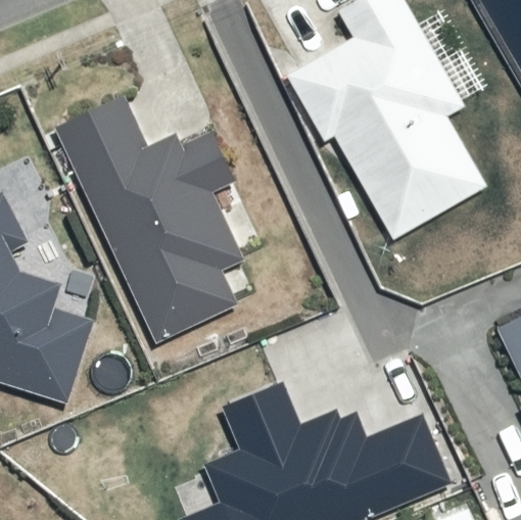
[(350,36),(284,75),(323,141),(333,136),(394,241),(488,186),(447,116),(467,105),(405,0),(354,0),(336,11),(350,36)]
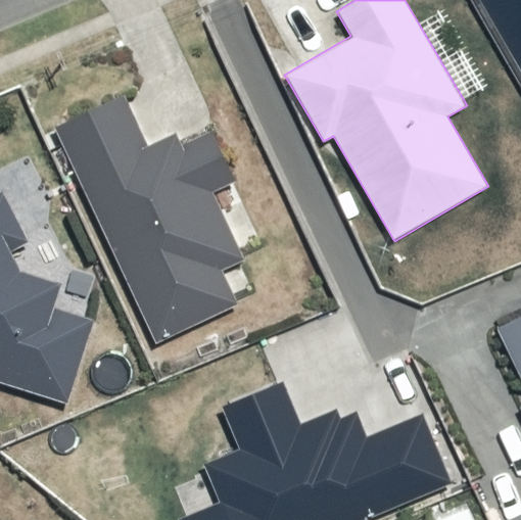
[(520,0),(480,0),(520,68),(520,0)]
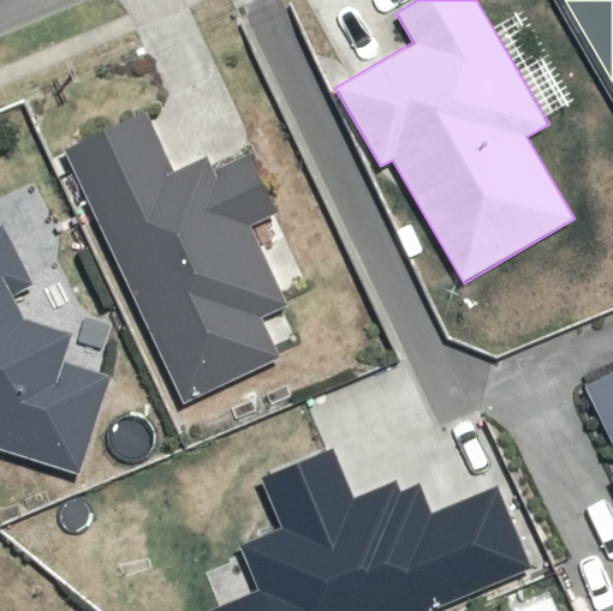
[(125,135),(72,159),(185,403),(284,359),(265,319),(290,309),(251,225),(277,213),(249,151),(214,168),(207,154),(174,169),(147,111),(119,123),(125,135)]
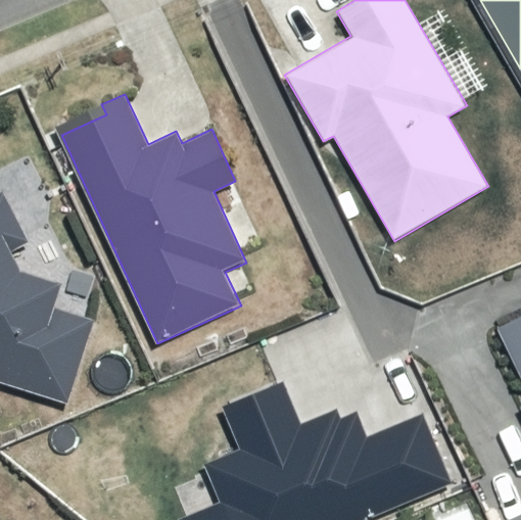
[(0,381),(67,404),(93,321),(52,308),(60,283),(19,270),(10,252),(28,243),(4,197),(0,199),(0,381)]
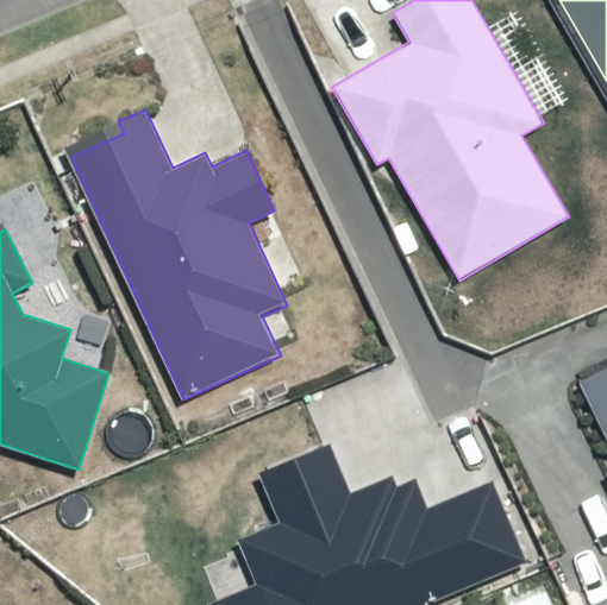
[(606,370),(582,382),(606,435),(606,472),(606,594),(587,604),(606,604),(606,370)]
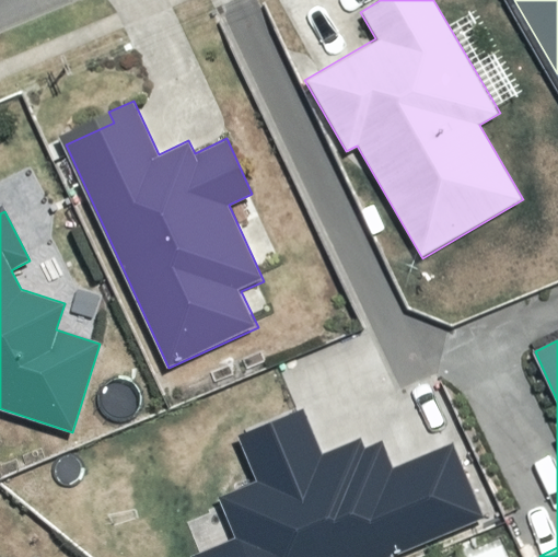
[(234,538),(190,556),(386,556),(484,518),(453,441),(393,466),(382,440),(364,448),(360,437),(321,453),(302,408),(236,434),(255,480),(218,496),(234,538)]
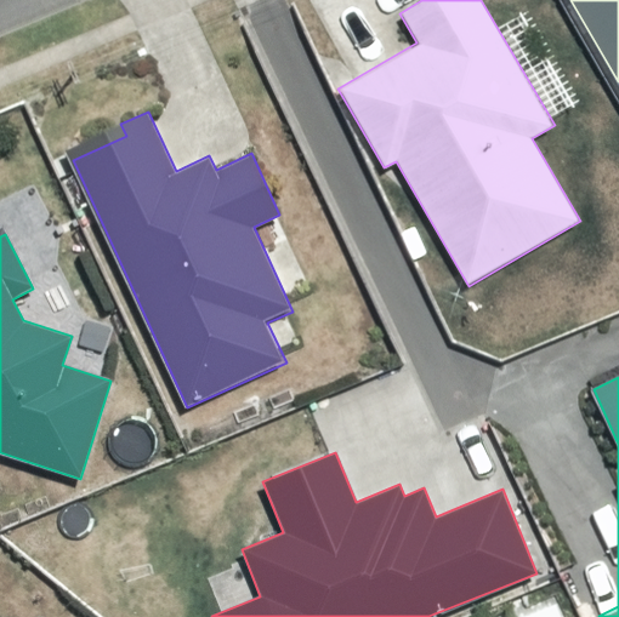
[(560,616),(555,605),(526,616),(560,616)]
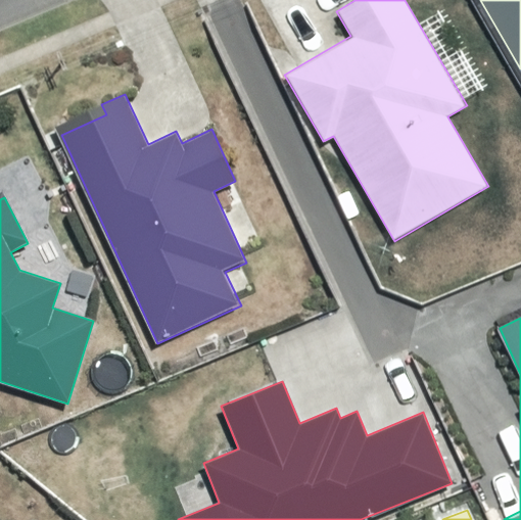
All buildings are outlined.
